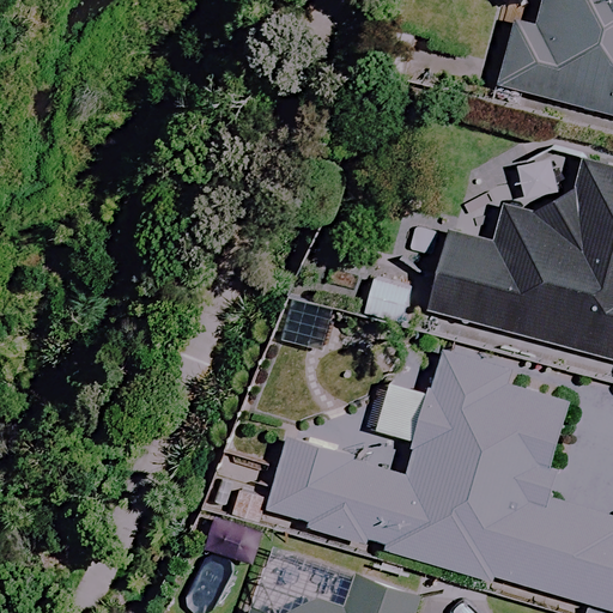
[(612,0),(538,0),(532,23),(516,19),(498,86),(612,116),(612,0)]
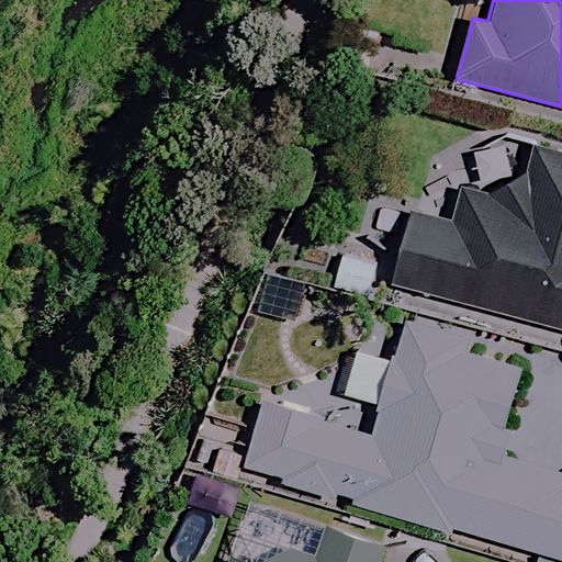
[(561,156),(530,148),(523,176),(481,199),(442,191),(438,215),(409,209),(390,289),(561,334),(561,156)]
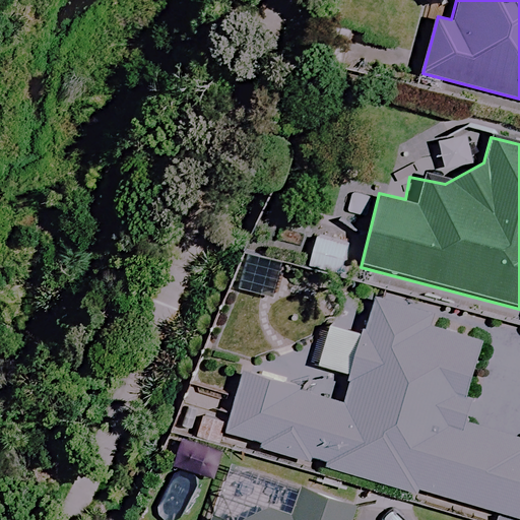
[(348,247),(314,238),(307,266),(341,275),(348,247)]
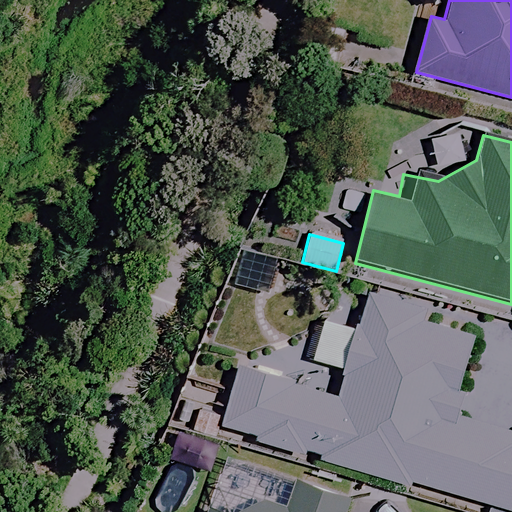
[(277,257),(245,249),(235,286),(267,294),(277,257)]
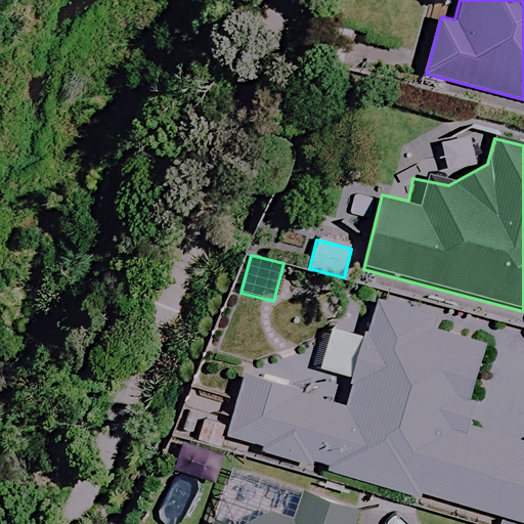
[(523,446),(463,429),(472,396),(469,395),(484,344),(432,329),(435,318),(375,301),(364,339),(330,329),(318,369),(355,380),(347,408),(243,379),(226,437),(523,523),(523,446)]
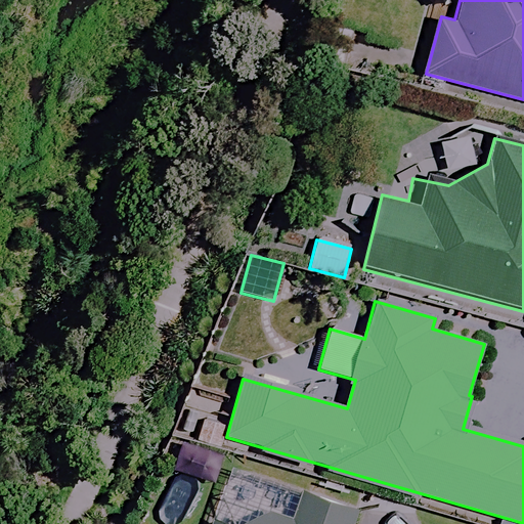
[(252,523),(360,523),(362,520),(304,498),(300,510),(252,523)]
